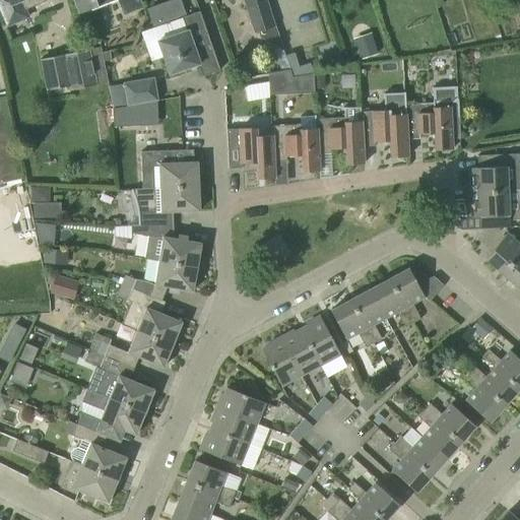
[(0,0),(0,16),(3,24),(23,15),(20,8),(41,0),(0,0)]
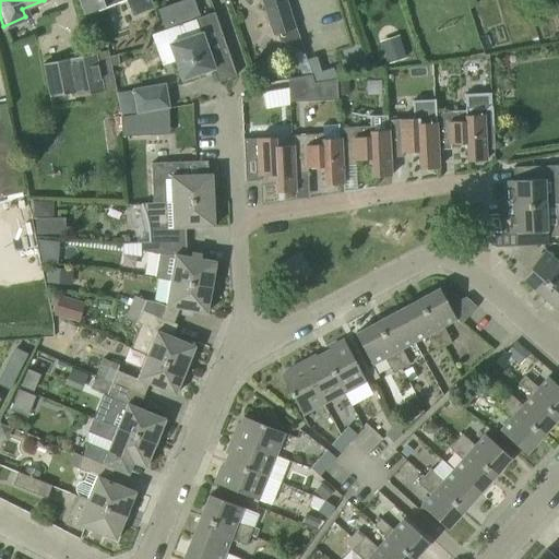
[(78,0),(84,15),(123,0),(126,0),(132,15),(153,8),(150,0),(78,0)]
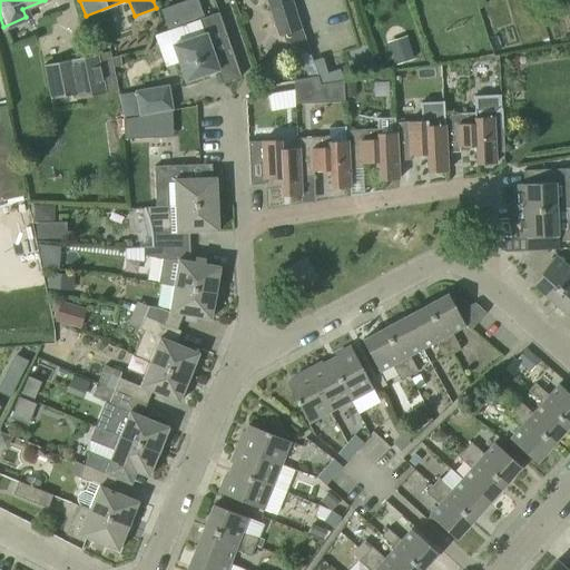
[(266,0),(278,37),(302,29),(292,0),(266,0)]
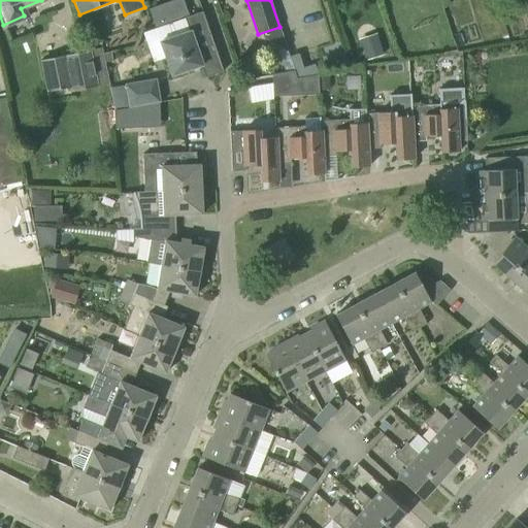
[(185,19),(142,33),(153,62),(166,58),(172,75),(201,65),(205,77),(223,71),(202,11),(185,18),(185,19)]
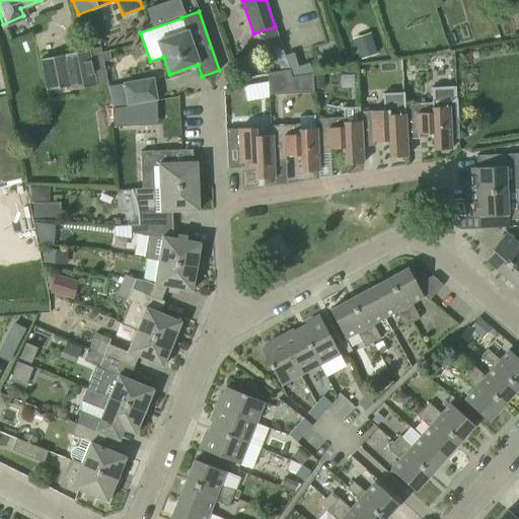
[(370,32),(352,36),(356,56),(374,52),(370,32)]
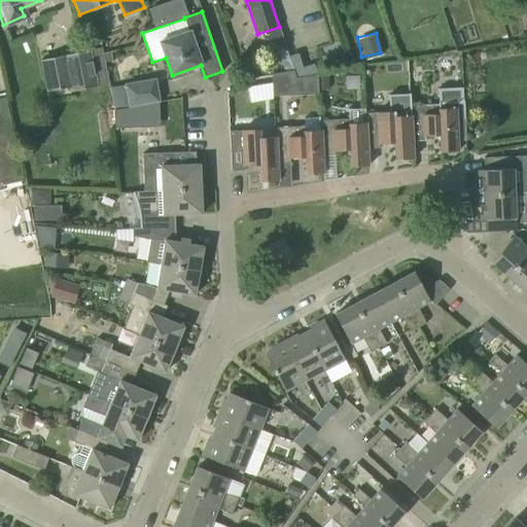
[(107,74),(105,63),(104,63),(102,54),(103,54),(101,47),(40,60),(46,92),(70,86),(71,92),(109,83),(107,74)]
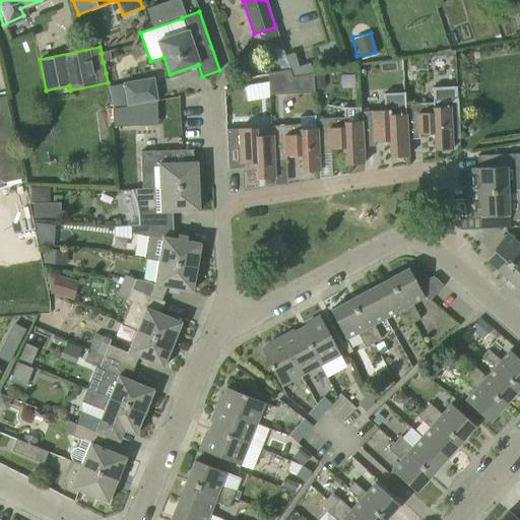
[(104,62),(106,73),(114,71),(111,60),(110,52),(102,53),(101,53),(103,62),(104,62)]
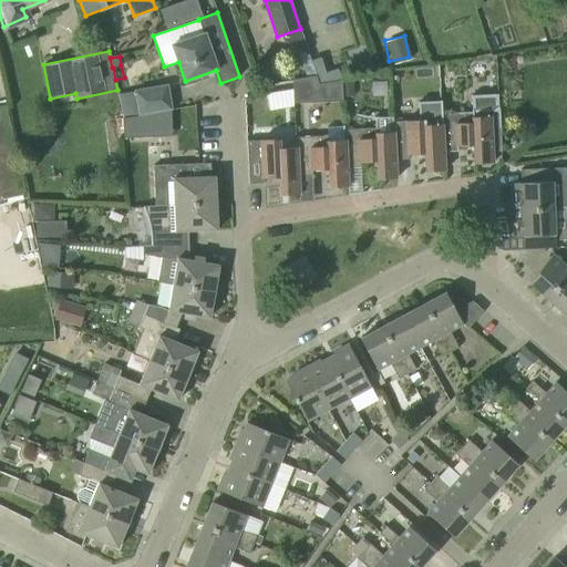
[(337,80),(316,83),(315,75),(290,79),(295,103),(340,95),(337,80)]
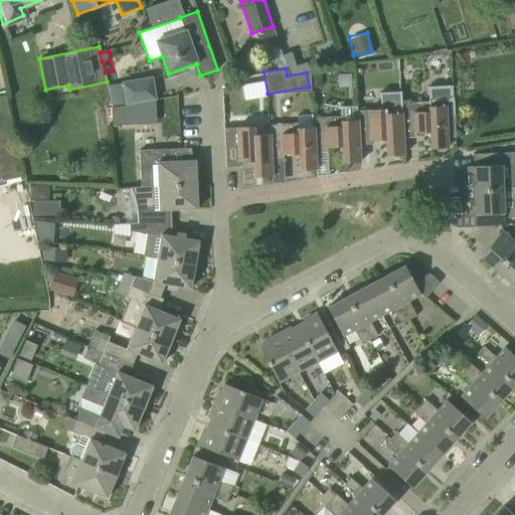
[(321,74),(311,74),(312,87),(322,86),(321,74)]
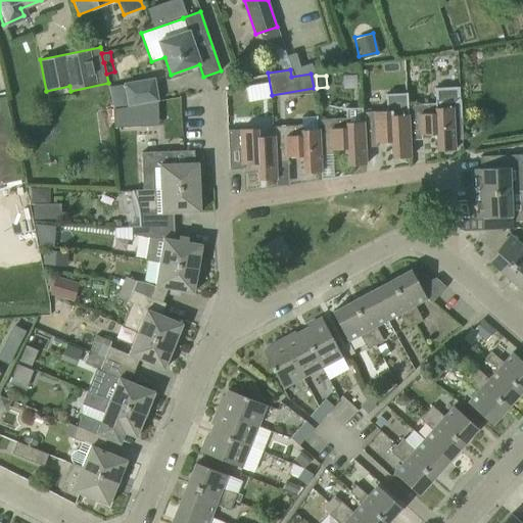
[(113,109),(129,106),(139,104),(156,101),(157,101),(154,79),(109,87),(113,109)]
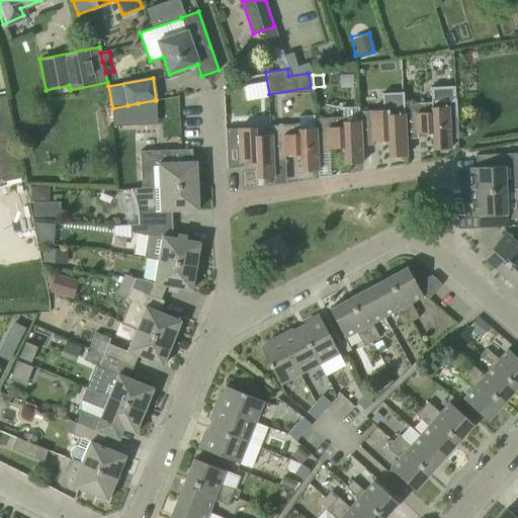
[(265,81),(243,83),(245,99),(267,97),(265,81)]
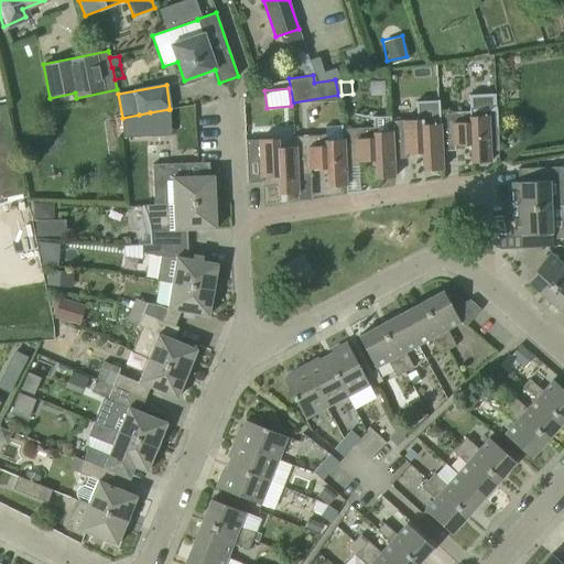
[(490,151),(499,150),(497,117),(496,117),(495,94),(469,95),(470,111),(438,112),(438,123),(440,123),(442,151),(455,151),(455,145),(470,145),(472,163),(490,162),(490,151)]
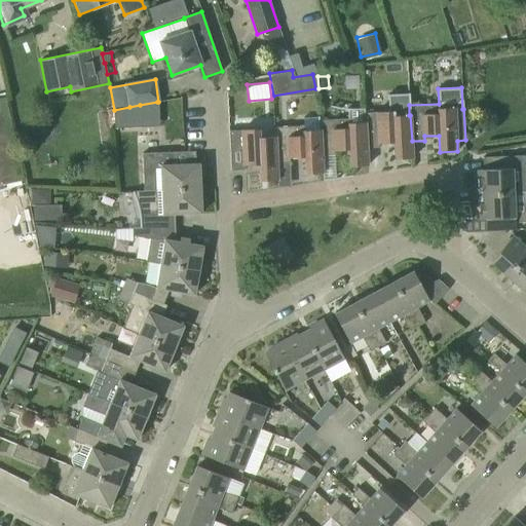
[(388,111),(364,113),(364,122),(366,122),(367,148),(379,148),(379,143),(393,143),(395,159),(412,158),(412,141),(410,115),(409,115),(409,105),(408,101),(408,95),(387,96),(388,111)]
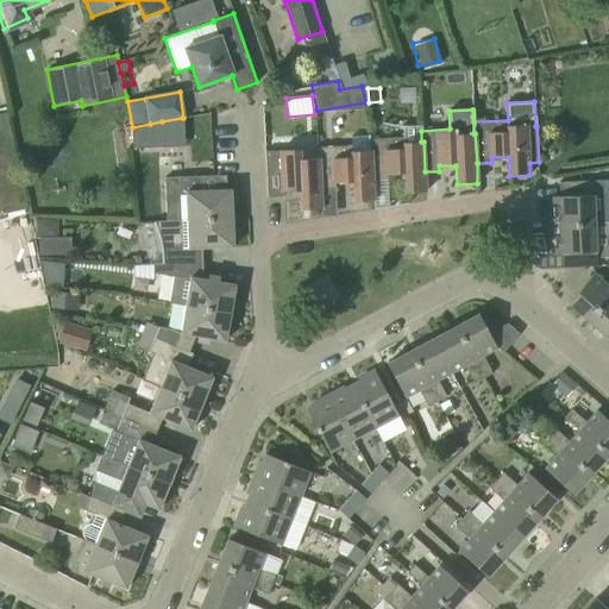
[(0,215),(26,211),(13,136),(8,112),(0,114),(0,215)]
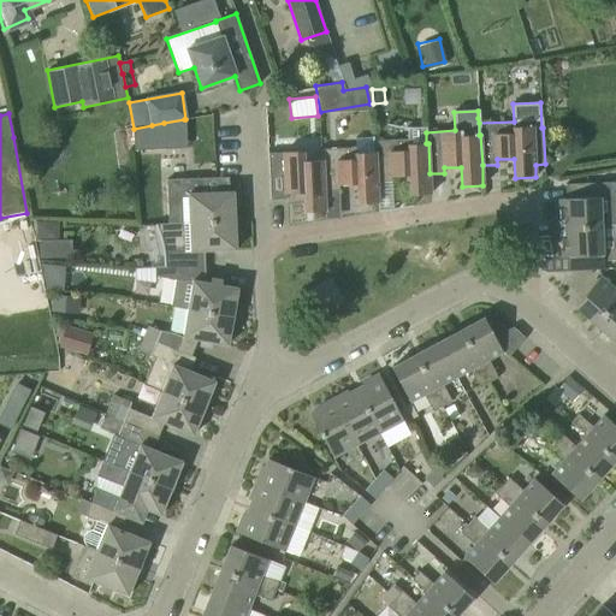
[(152,125),(134,129),(135,150),(166,148),(165,123),(164,123),(152,125)]
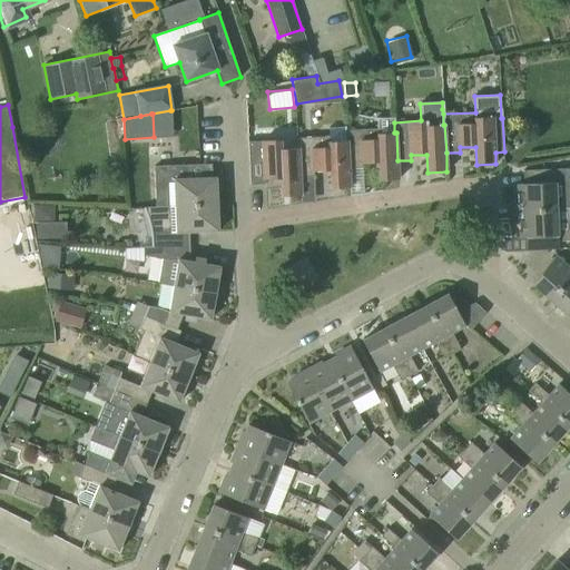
[(346,140),(347,140),(349,168),(362,168),(362,164),(379,163),(380,180),(399,179),(397,160),(396,133),(394,133),(394,123),(394,117),(377,118),(377,128),(345,130),(346,140)]
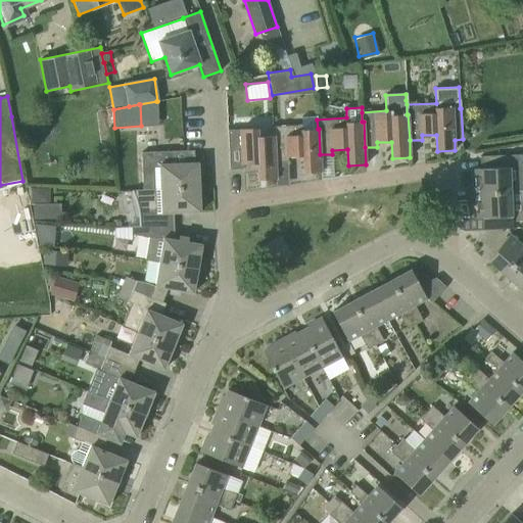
[(320,154),(319,129),(318,129),(317,120),(317,116),(302,117),(302,126),(272,127),(273,136),(274,136),(275,162),(288,161),(287,157),(302,156),(303,173),(321,172),(320,154)]
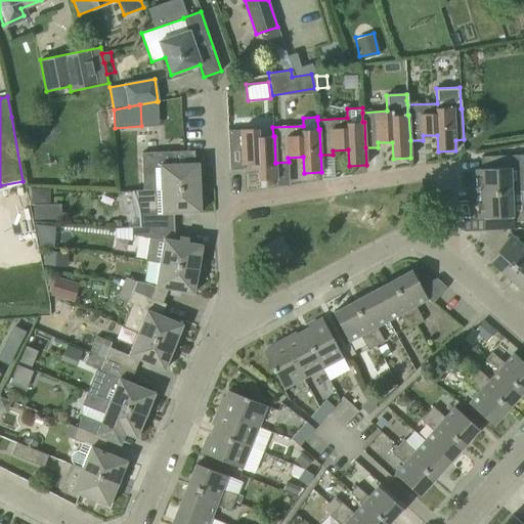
[(276,179),(275,163),(274,136),(273,136),(258,137),(258,129),(227,130),(229,170),(244,169),(244,165),(258,164),(259,180),(276,179)]
